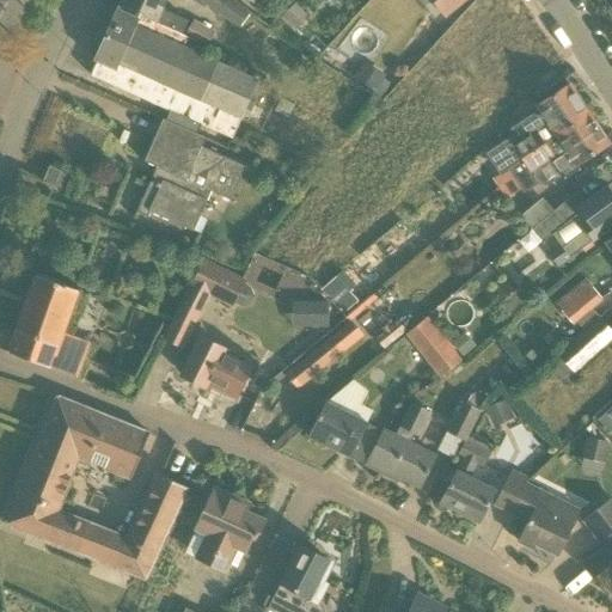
[(182,35),(188,22),(163,10),(165,0),(122,0),(120,6),(182,35)]
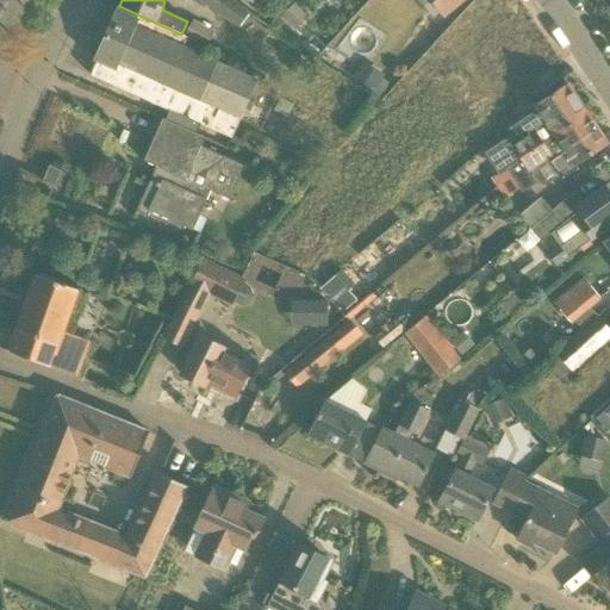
[(234,0),(204,0),(238,26),(250,13),(234,0)]
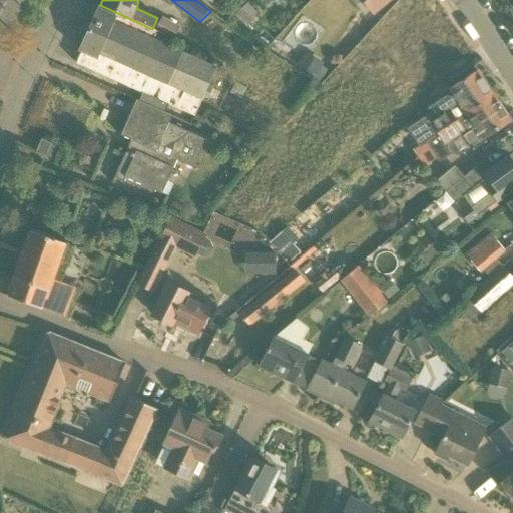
[(362,0),(373,14),(389,0),(362,0)]
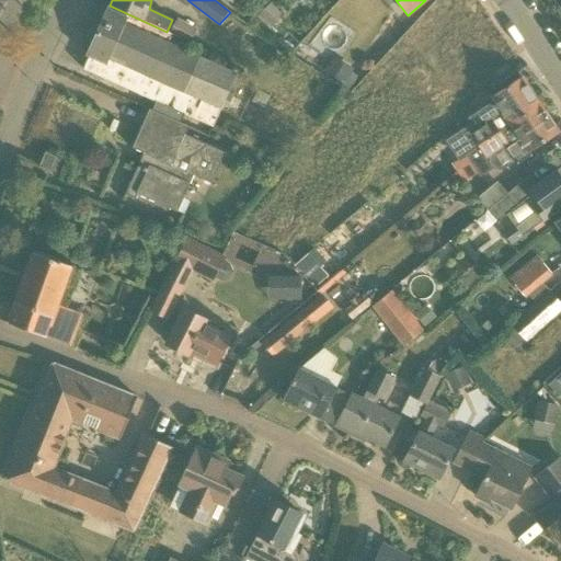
[(461,0),(436,18),(478,80),(514,56),(477,0),(461,0)]
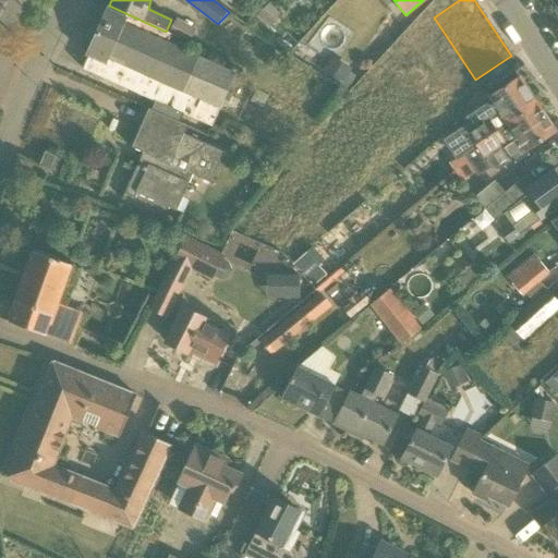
[(233,72),(125,23),(128,17),(107,10),(100,25),(95,23),(97,21),(95,20),(86,39),(88,40),(89,37),(94,39),(86,56),(89,57),(84,69),(209,124),(218,104),(223,107),(229,96),(223,94),(233,72)]
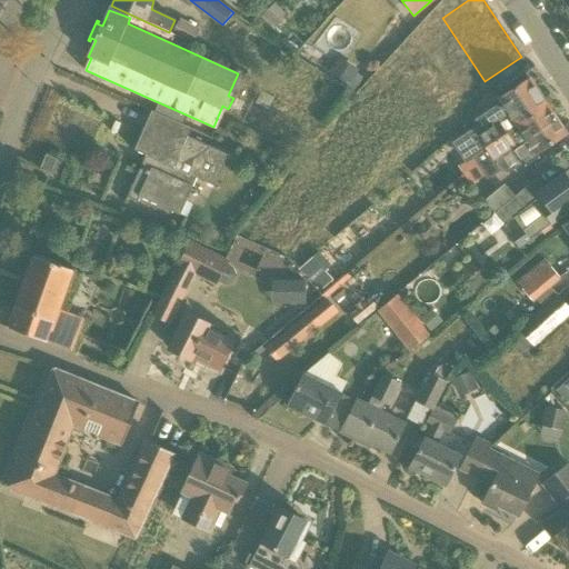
[(179,18),(171,32),(175,35),(191,43),(199,29),(179,18)]
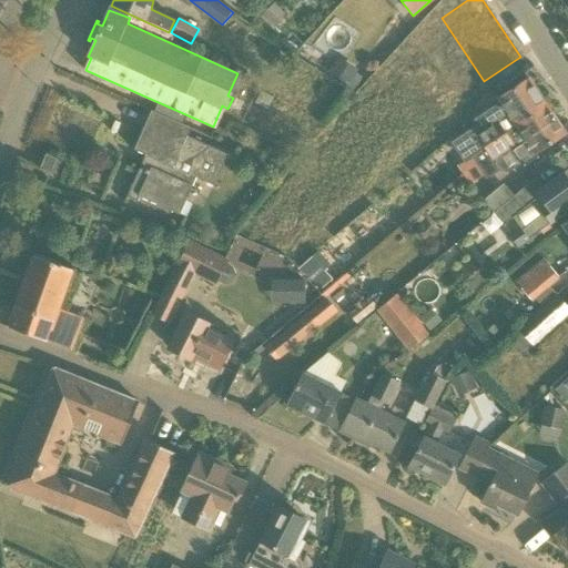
[(375,68),(405,94),(442,54),(413,28),(375,68)]
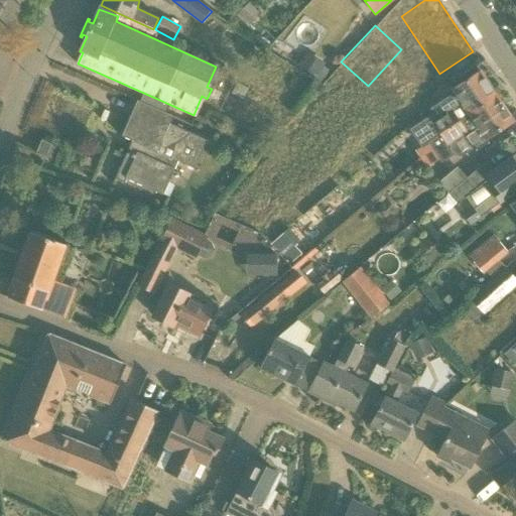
[(307,50),(298,66),(316,77),(324,66),(326,62),(307,50)]
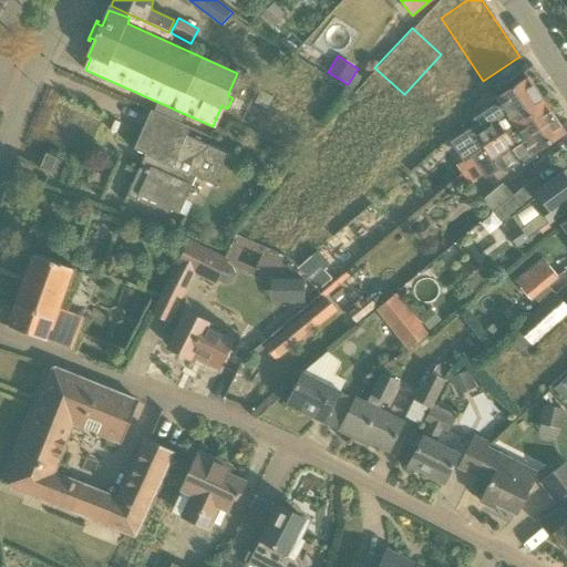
[(481,132),(478,133),(476,134),(483,146),(486,145),(545,103),(528,79),(501,96),(504,101),(473,120),(481,132)]
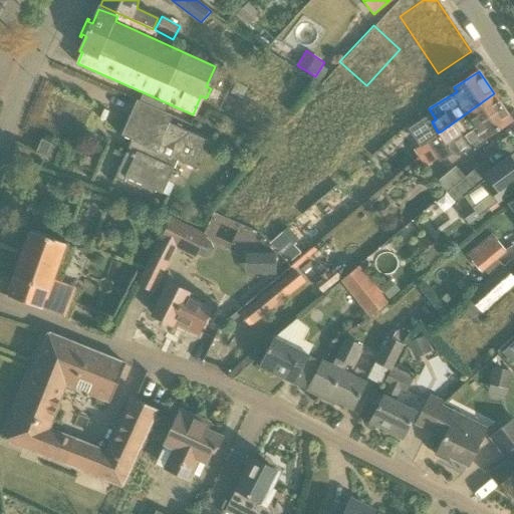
[(464,135),(473,148),(475,150),(487,142),(485,139),(512,120),(494,93),(441,132),(449,144),(464,135)]
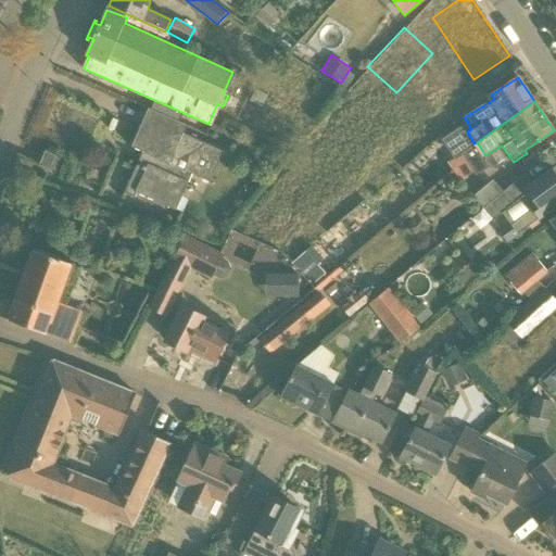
[(210,180),(223,151),(184,133),(188,125),(149,108),(131,147),(152,156),(149,164),(139,160),(124,192),(134,197),(137,191),(175,209),(192,173),(210,180)]
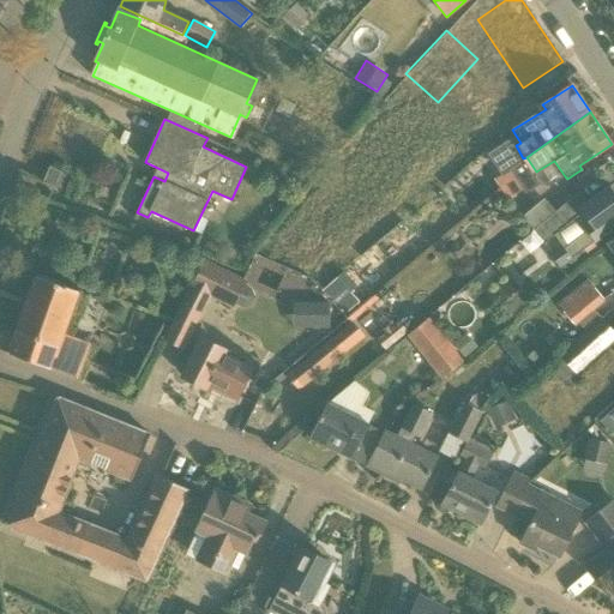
[(536,172),(527,157),(523,158),(509,168),(523,191),(524,192),(542,180),(547,187),(565,176),(554,161),(536,172)]
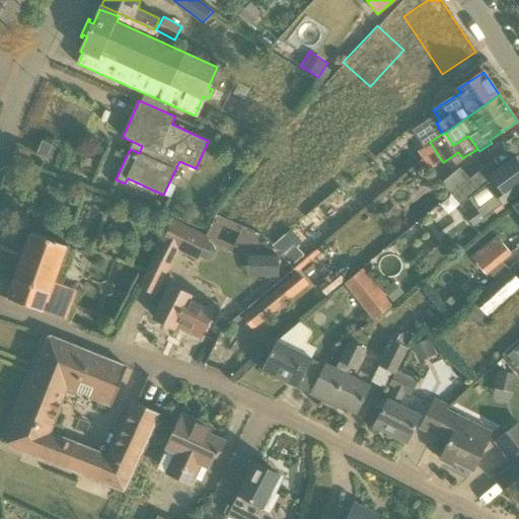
[(36,153),(47,157),(52,145),(42,141),(36,153)]
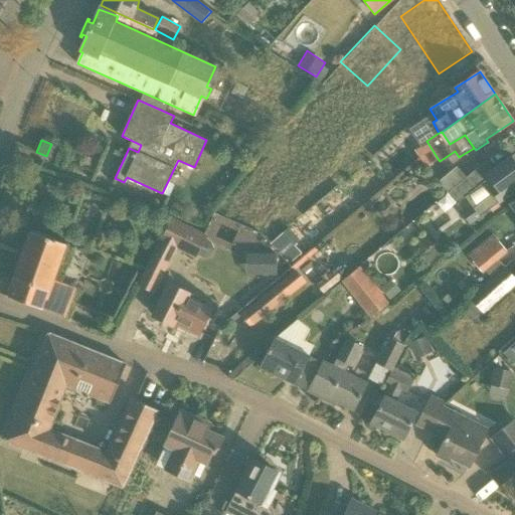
[(426,167),(430,166),(439,160),(426,141),(414,148),(426,167)]
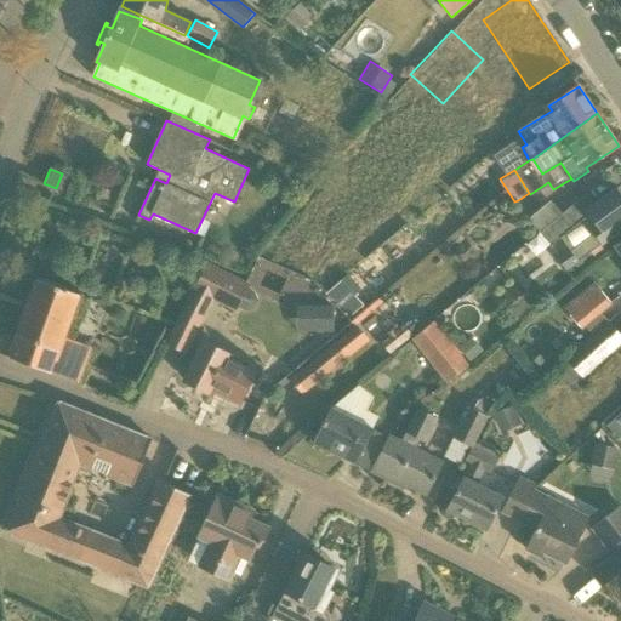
[(620,194),(617,188),(594,205),(586,194),(563,214),(540,232),(552,245),(562,238),(569,249),(557,257),(568,271),(579,263),(577,261),(602,244),(603,246),(620,233),(620,194)]
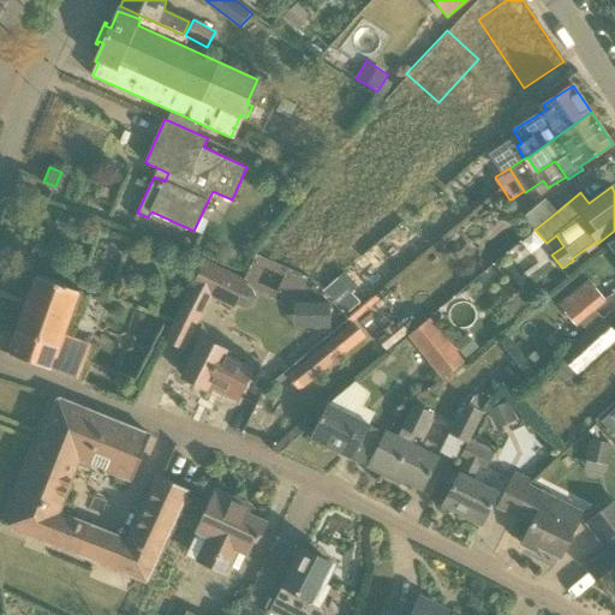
[(206,263),(195,286),(210,293),(234,305),(245,282),(206,263)]
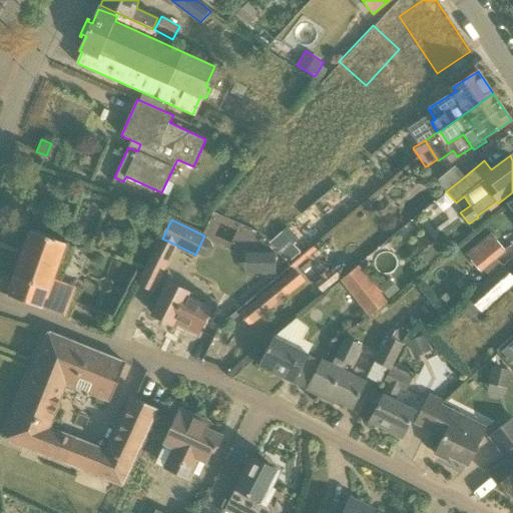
[(309,225),(302,231),(310,240),(320,231),(315,225),(309,225)]
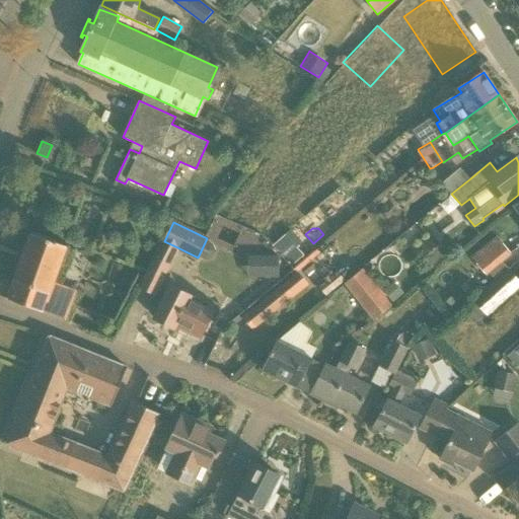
[(65,278),(68,269),(60,265),(66,247),(31,232),(7,299),(65,320),(77,290),(53,281),(56,274),(65,278)]
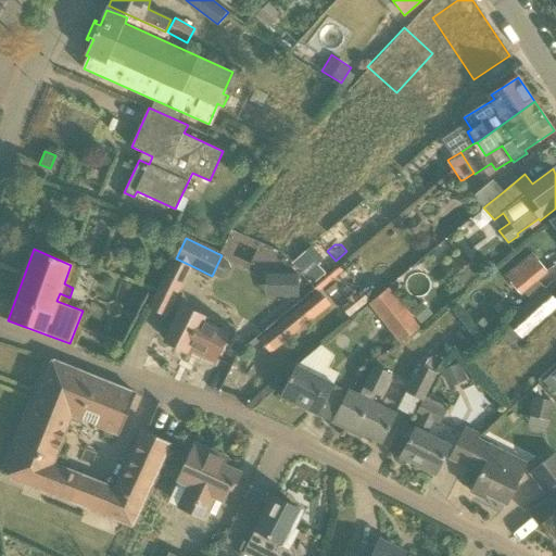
[(482,274),(462,250),(444,263),(465,289),(482,274)]
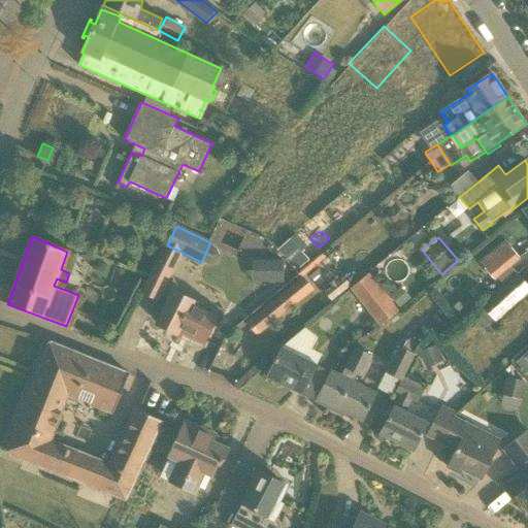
[(495,278),(519,257),(504,240),(480,261),(495,278)]
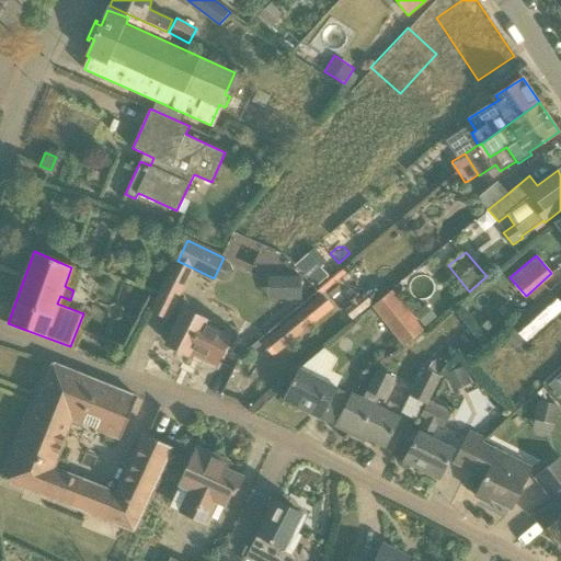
[(285,299),(300,299),(300,277),(285,277),(285,299)]
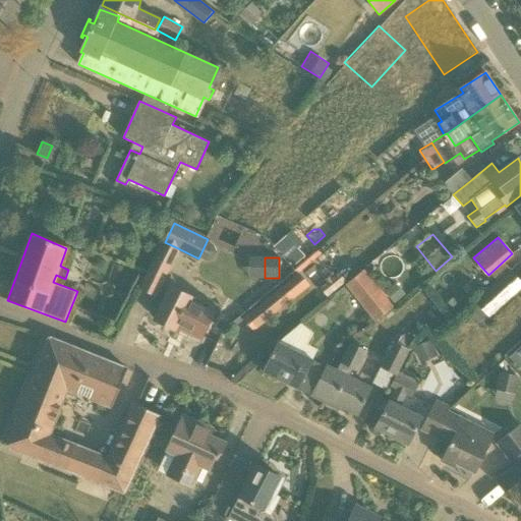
[(150,268),(140,288),(156,296),(166,276),(150,268)]
